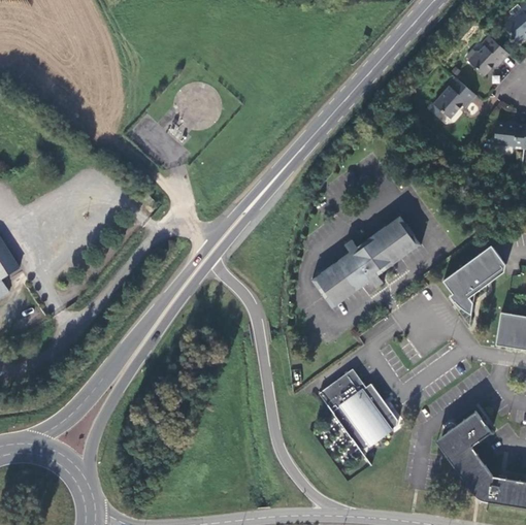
[(525,0),(522,0),(517,4),(522,9),(516,15),(512,15),(501,24),(517,41),(525,32),(525,0)]
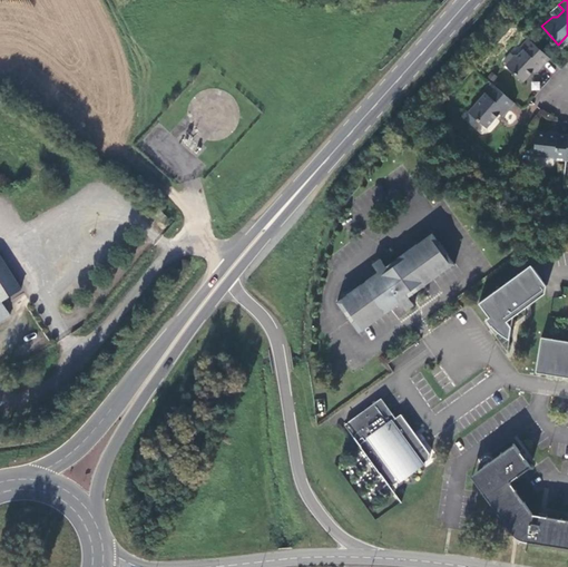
[(549,12),(552,17),(557,17),(564,10),(558,5),(549,12)]
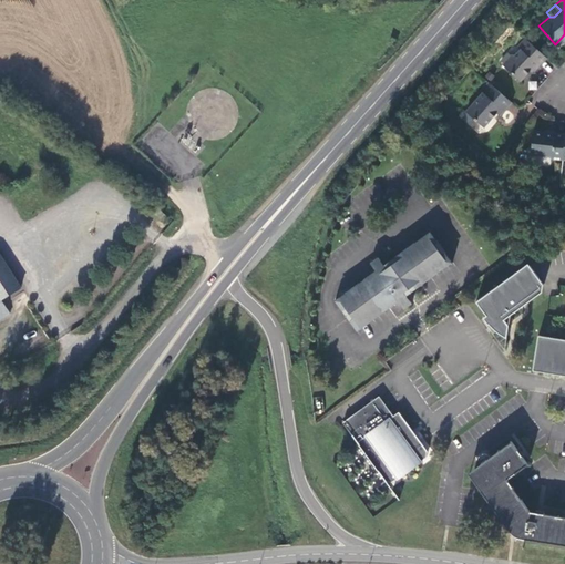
[(545,58),(524,38),(516,45),(519,49),(515,53),(511,54),(502,64),(519,80),(531,69),(533,71),(545,58)]
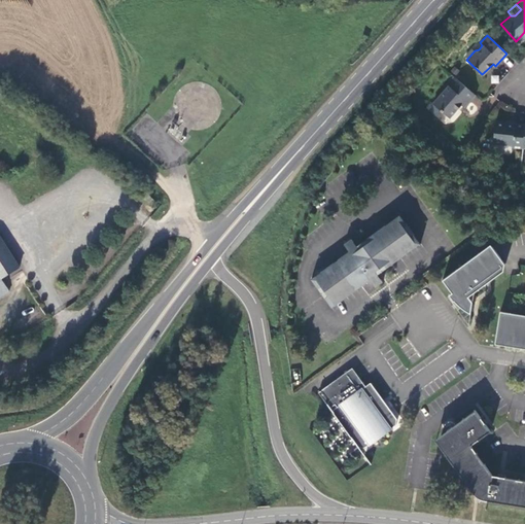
[(475,95),(453,76),(447,84),(448,85),(450,86),(446,92),(442,93),(432,103),(449,118),(460,105),(463,108),(475,95)]
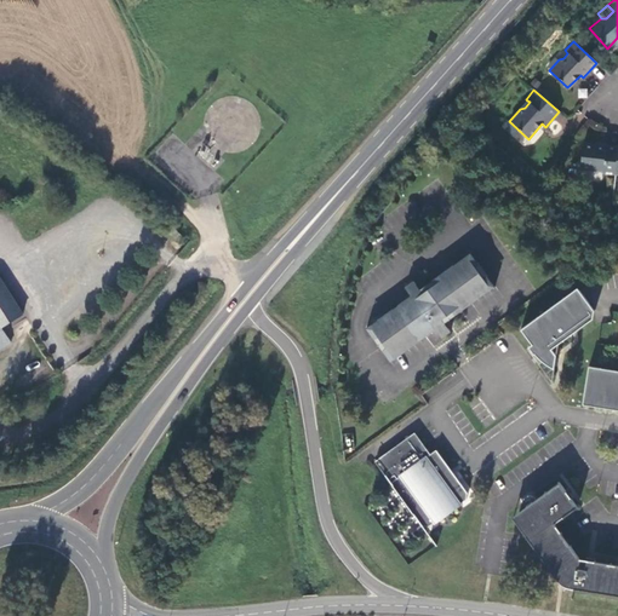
[(601,172),(614,174),(617,147),(605,145),(601,145),(583,143),(581,167),(602,170),(601,172)]
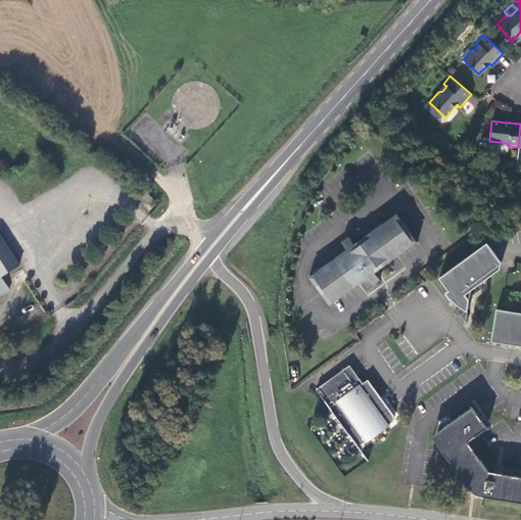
[(315,277),(330,298),(354,281),(375,266),(411,240),(395,219),(315,277)]
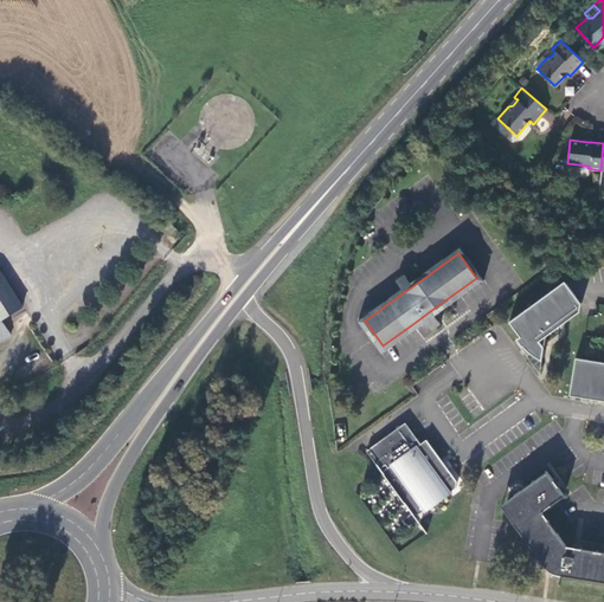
[(0,315),(21,302),(0,270),(0,315)]
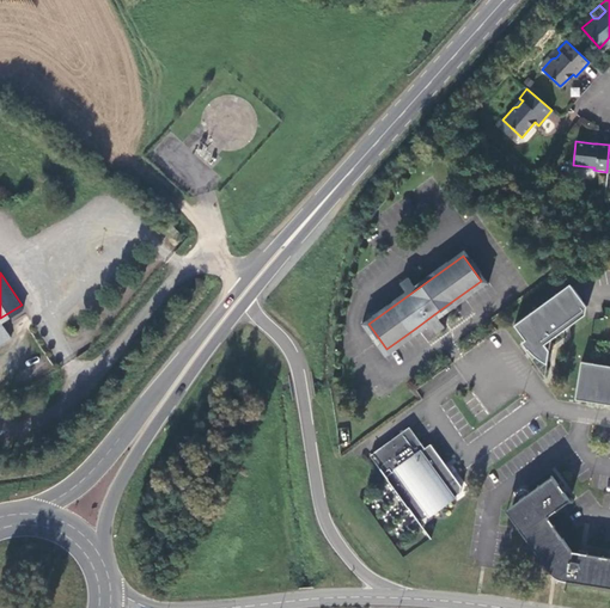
[(544,343),(563,329),(566,326),(585,313),(584,312),(585,306),(586,305),(569,283),(537,307),(513,324),(524,339),(522,342),(526,349),(528,348),(528,349),(529,350),(530,351),(531,352),(532,354),(534,355),(535,356),(536,356),(537,357),(538,358),(540,360),(542,360),(543,361),(544,362),(547,362),(548,349),(544,343)]
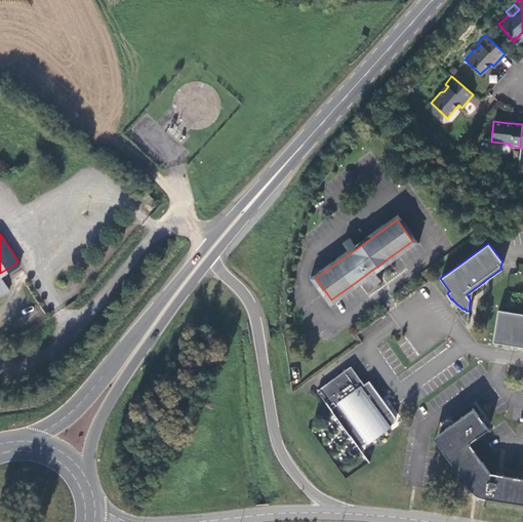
[(0,290),(8,285),(0,273),(0,290)]
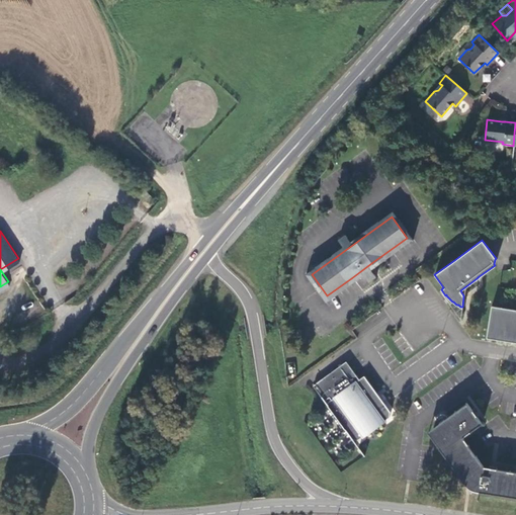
[(515,309),(504,308),(491,306),(486,337),(515,341),(515,309)]
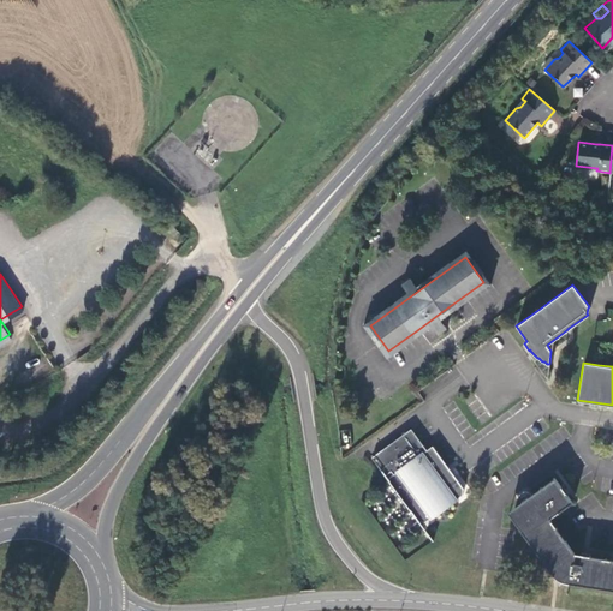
[(463,489),(464,489),(451,469),(433,445),(427,449),(411,429),(372,456),(385,475),(391,471),(393,474),(387,478),(418,521),(418,522),(420,521),(424,521),(424,522),(438,513),(438,510),(448,503),(450,504),(463,493),(463,489)]
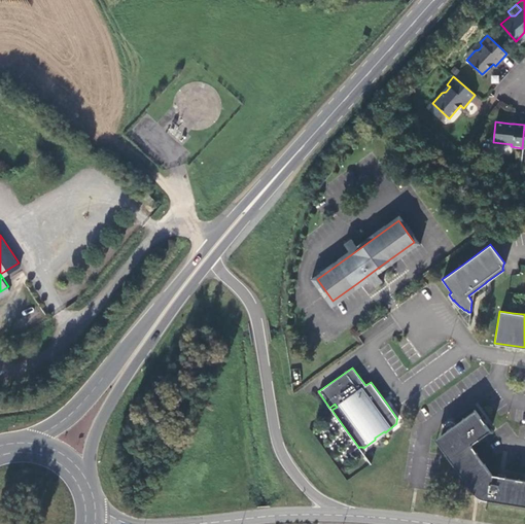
[(470,444),(473,443),(490,430),(475,409),(452,426),(452,425),(451,425),(451,426),(441,434),(434,439),(439,445),(471,489),(470,490),(471,491),(473,492),(474,493),(474,494),(475,495),(476,495),(477,496),(478,497),(479,498),(480,498),(482,499),(483,499),(484,499),(485,500),(487,500),(488,500),(524,505),(524,479),(492,475),(492,474),(490,470),(476,452),(470,445),(470,444)]
